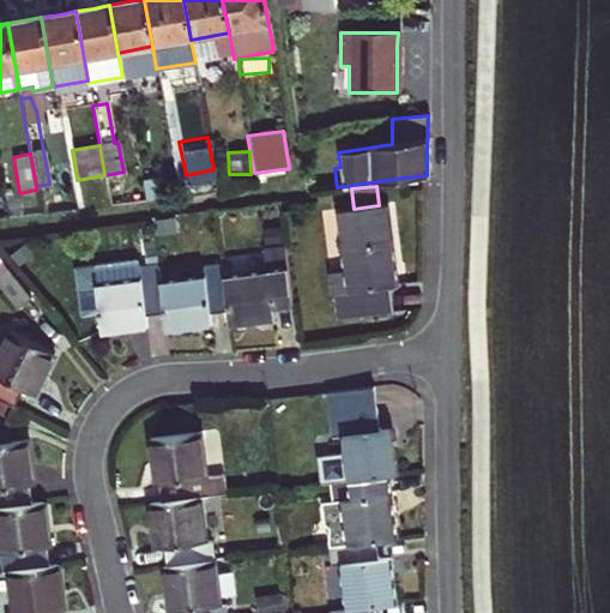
[(391,244),(385,204),(379,205),(354,209),(337,211),(344,271),(326,274),(336,320),(345,319),(390,313),(386,287),(396,286),(391,244)]
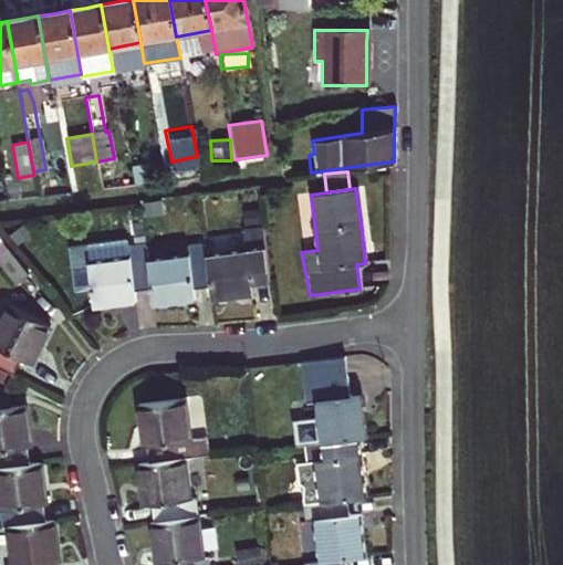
[(208,286),(210,301),(238,296),(252,295),(251,284),(269,281),(261,227),(242,230),(244,249),(204,255),(208,286)]
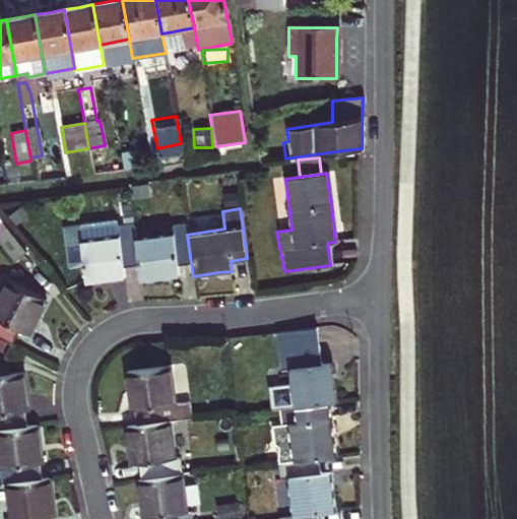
[(9,216),(14,222),(23,215),(18,209),(9,216)]
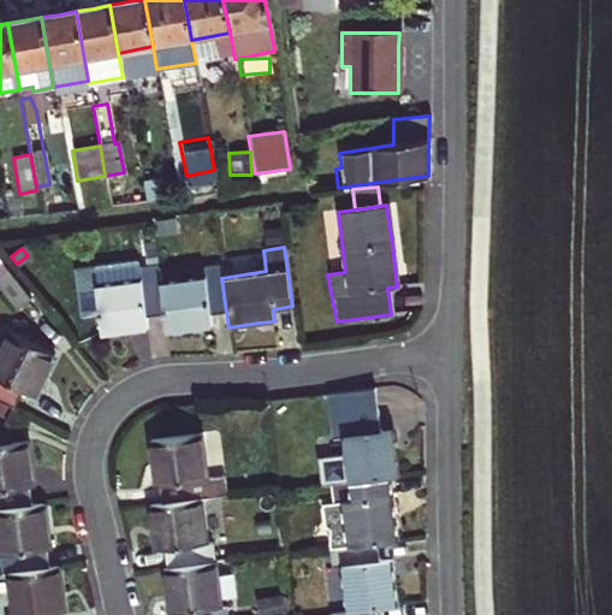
[(144,317),(162,314),(159,282),(156,267),(137,270),(136,261),(73,268),(79,318),(97,315),(100,333),(124,331),(146,327),(144,317)]
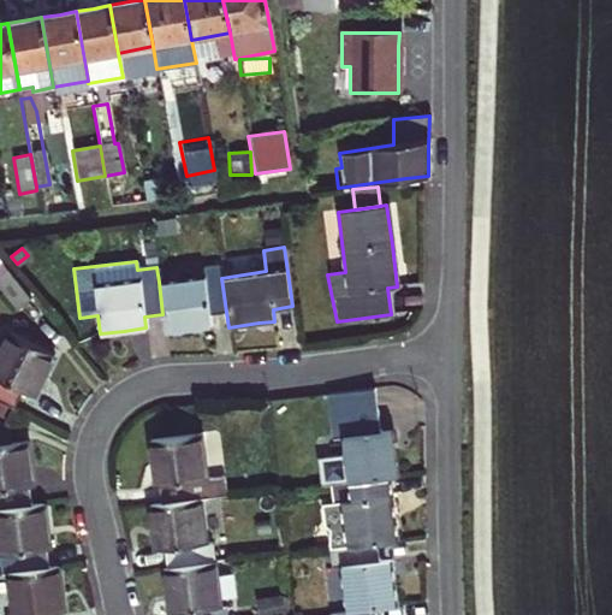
[(221,278),(220,265),(201,268),(203,276),(159,282),(162,314),(165,332),(191,329),(211,326),(209,314),(226,312),(221,278)]
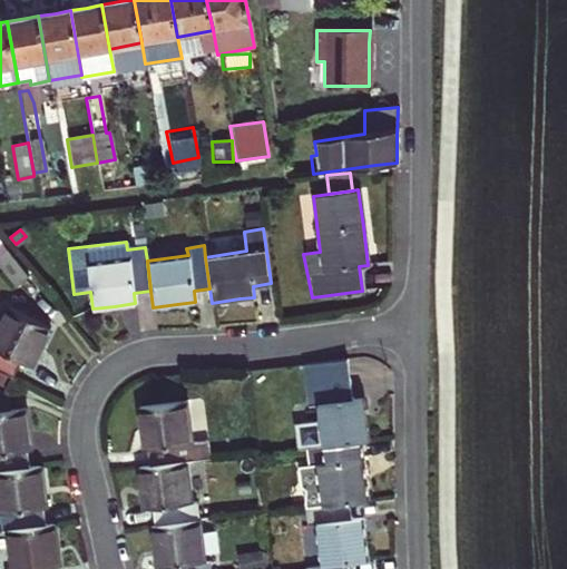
[(0,270),(15,287),(28,277),(6,251),(0,254),(0,270)]
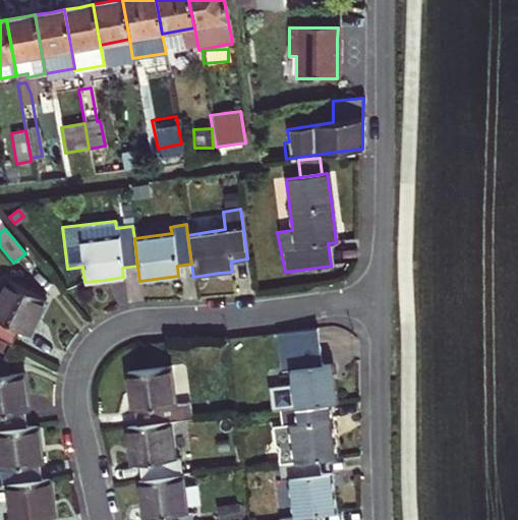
[(0,341),(10,346),(17,331),(26,336),(34,323),(45,301),(7,282),(0,295),(0,341)]
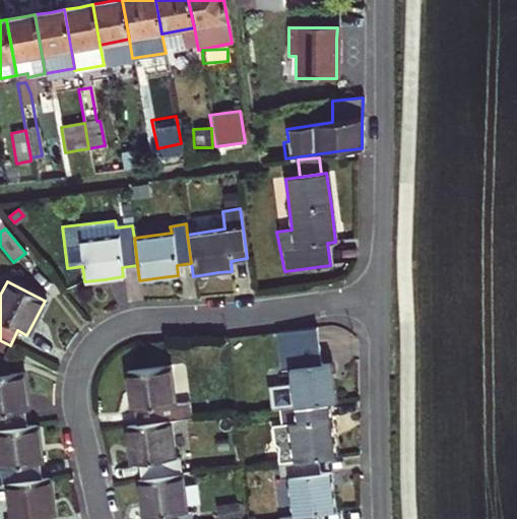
[(327,403),(335,402),(333,387),(330,364),(320,365),(316,327),(275,333),(280,371),(288,370),(291,386),(273,389),(276,410),(278,409),(327,403)]
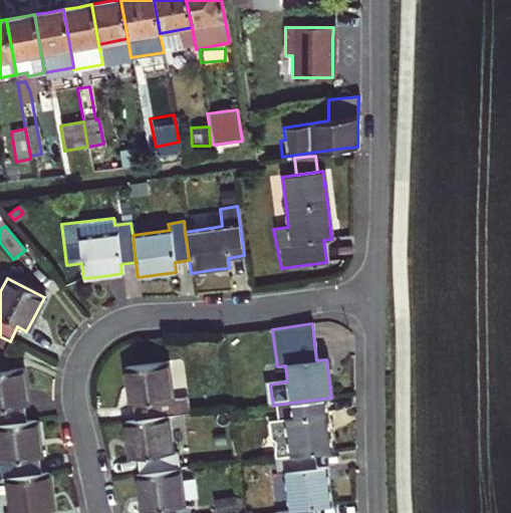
[(165,417),(188,414),(186,397),(171,400),(166,361),(124,367),(128,395),(130,406),(132,405),(135,421),(165,417)]
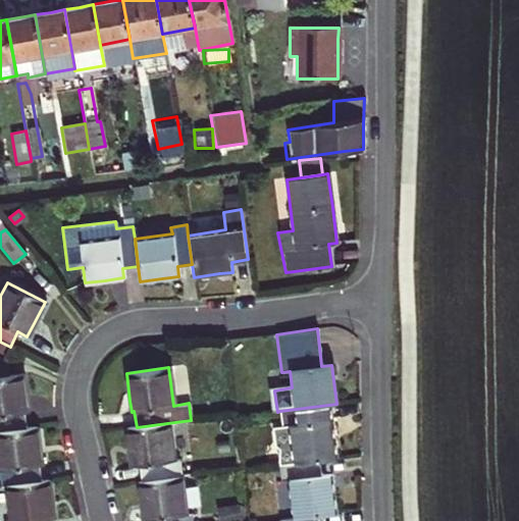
[(0,432),(26,429),(23,414),(27,414),(24,404),(21,374),(7,376),(0,377),(0,432)]
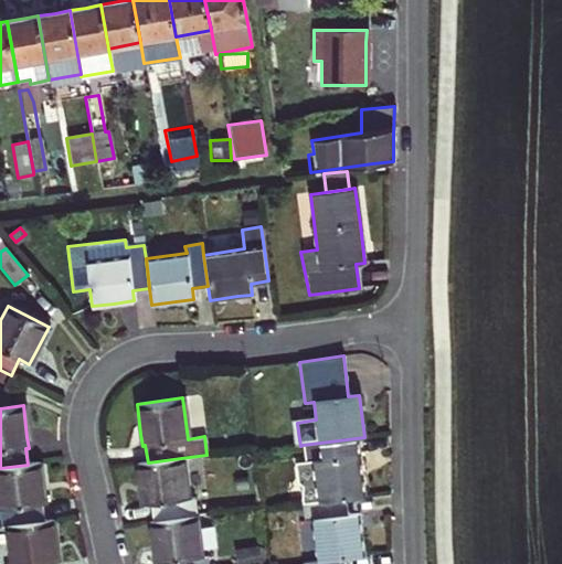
[(345,499),(363,497),(360,468),(356,438),(303,445),(305,463),(313,461),(318,502),(345,499)]
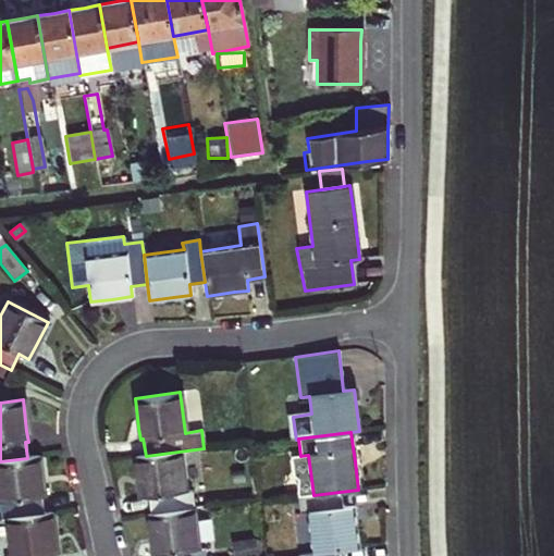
[(150,515),(193,509),(189,492),(184,492),(179,452),(146,456),(134,458),(138,489),(140,498),(148,497),(150,515)]
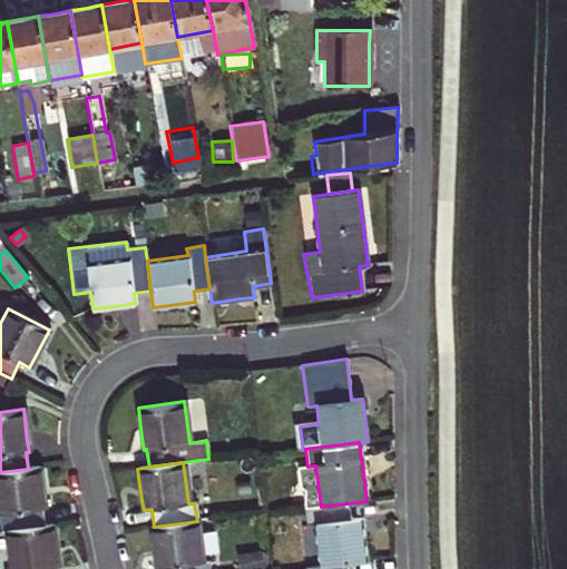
[(42,494),(39,467),(28,469),(0,472),(0,522),(1,531),(7,531),(45,526),(41,509),(45,509),(42,494)]
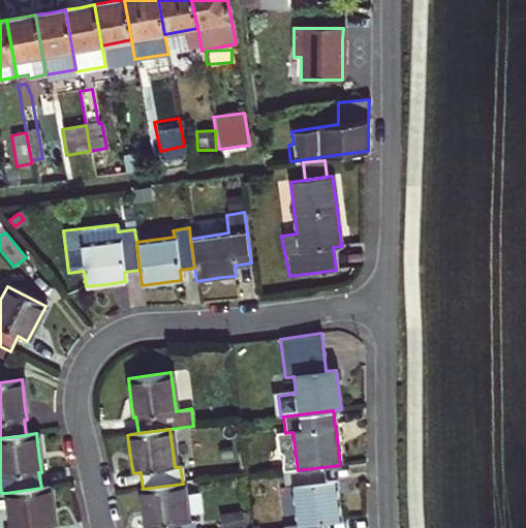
[(230,457),(229,447),(220,448),(220,458),(230,457)]
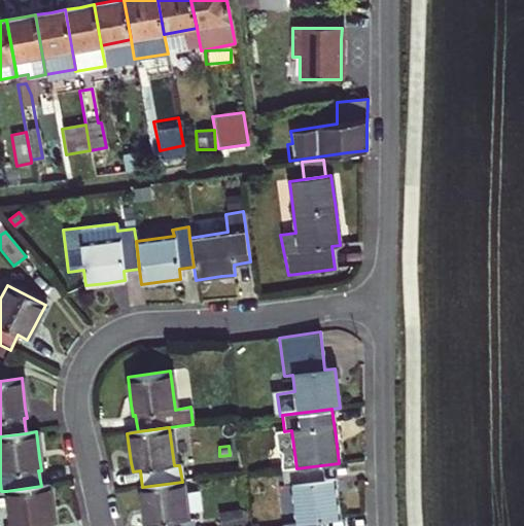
[(320,521),(339,518),(335,492),(334,479),(323,481),(321,465),(297,468),(282,470),(283,487),(274,488),(276,505),(281,509),(281,525),(289,525),(320,521)]
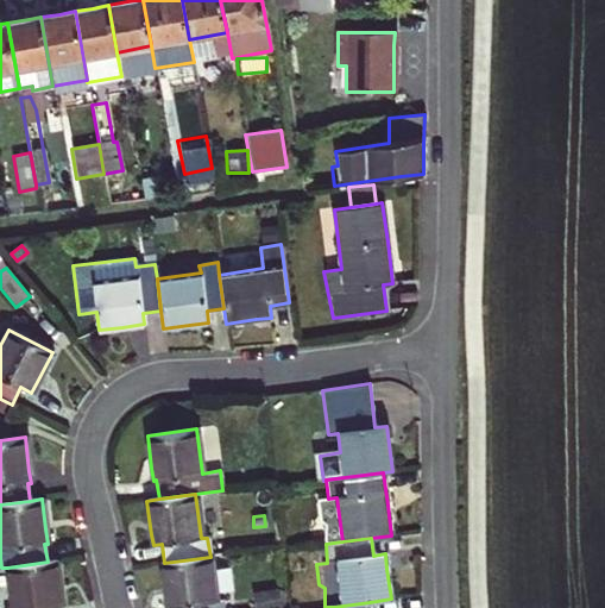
[(164,563),(162,563),(165,597),(166,607),(175,607),(221,607),(221,599),(215,600),(210,557),(164,563)]
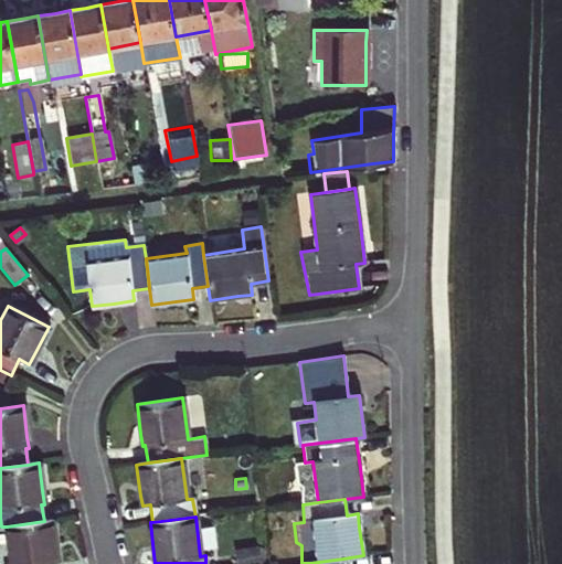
[(55,550),(52,520),(44,521),(7,527),(11,563),(52,563),(57,562),(55,550)]
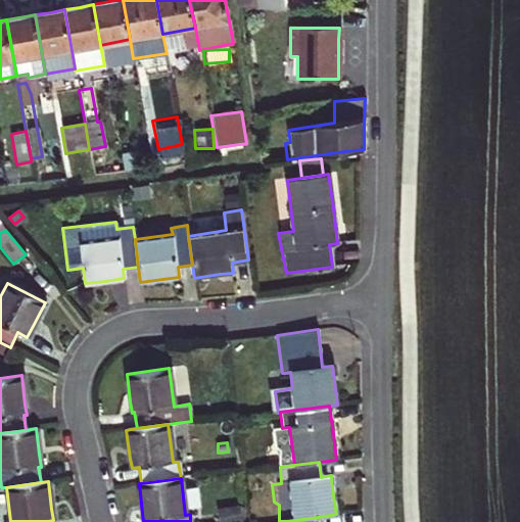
[(217,509),(219,521),(239,521),(237,507),(217,509)]
